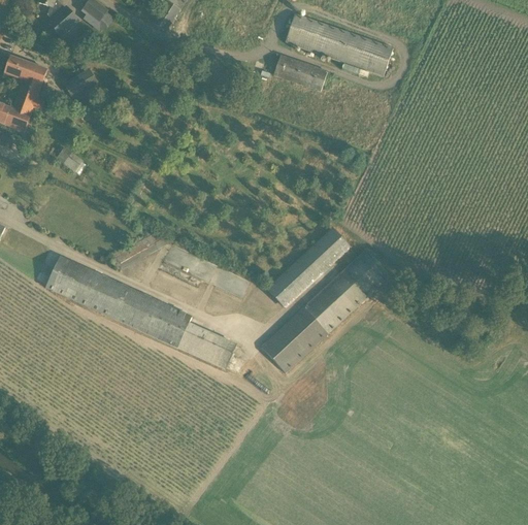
[(39,0),(39,1),(51,5),(47,13),(53,19),(48,22),(61,35),(73,24),(72,24),(68,19),(74,14),(67,6),(65,7),(60,0),(39,0)]
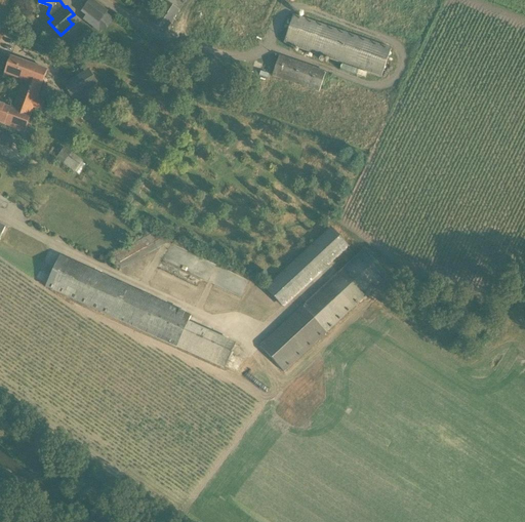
[(84,8),(101,21),(108,11),(94,0),(90,0),(84,8)]
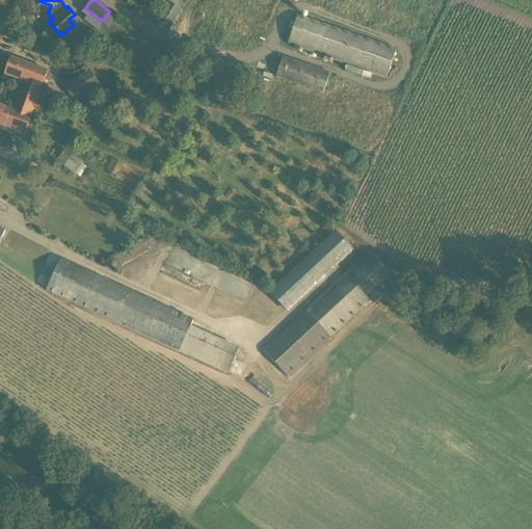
[(167,0),(154,21),(167,30),(182,8),(183,9),(188,0),(167,0)]
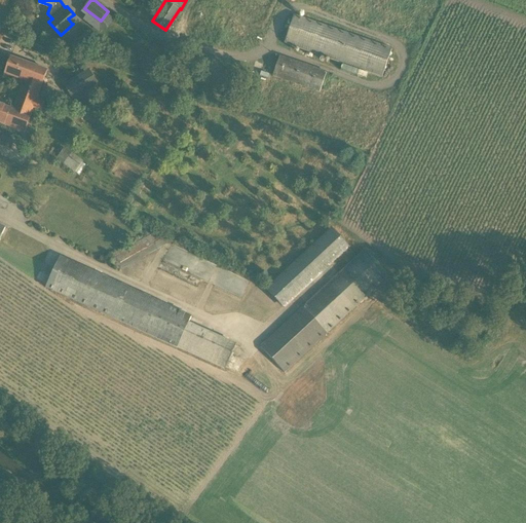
[(284,41),(381,75),(391,46),(294,12),(284,41)]
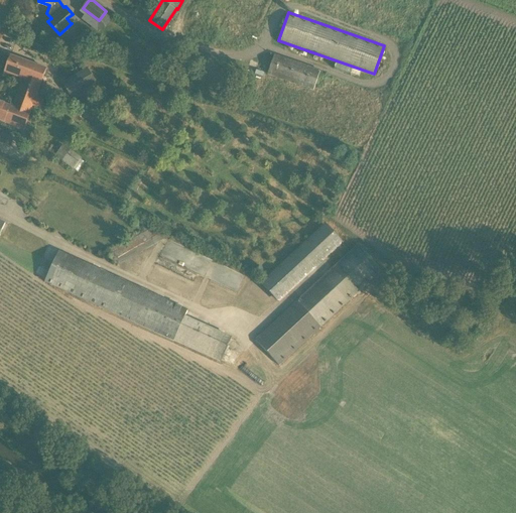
[(164,47),(153,57),(160,66),(171,56),(164,47)]
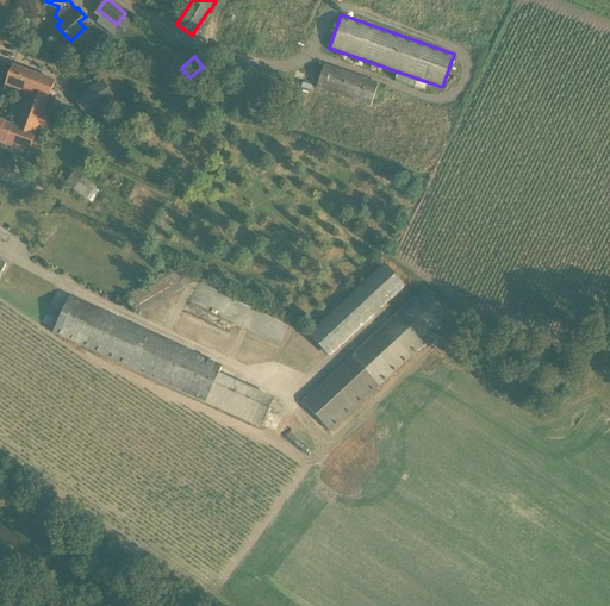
[(324,62),(319,75),(316,86),(371,105),(379,81),(324,62)]
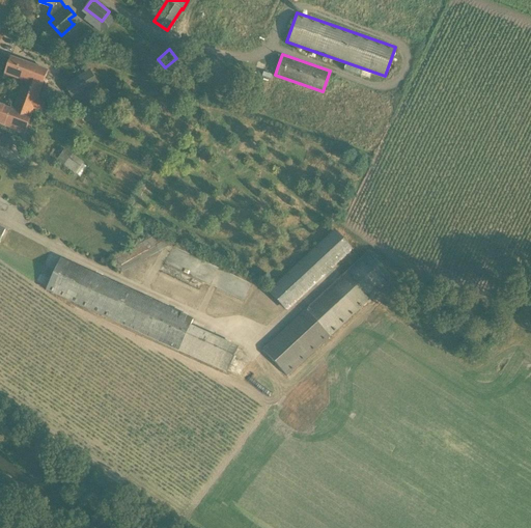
[(4,72),(24,79),(40,85),(42,85),(48,68),(10,55),(4,72)]
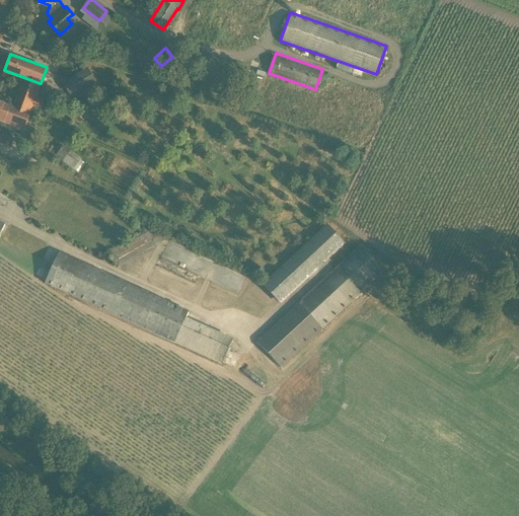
[(62,81),(68,91),(71,96),(97,81),(88,66),(62,81)]
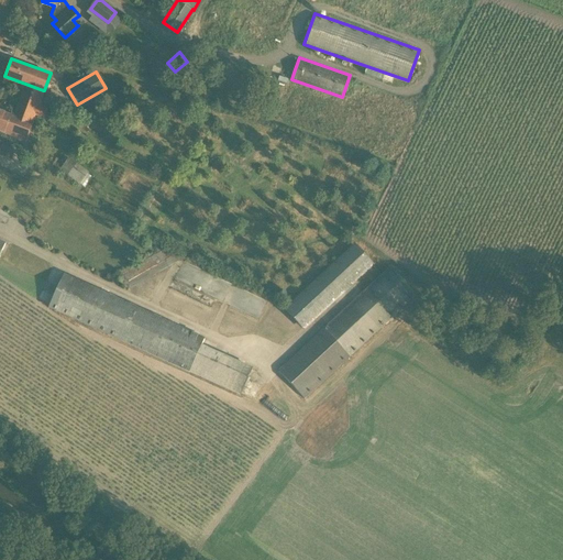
[(43,90),(25,84),(15,111),(20,112),(19,114),(33,120),(33,119),(43,90)]
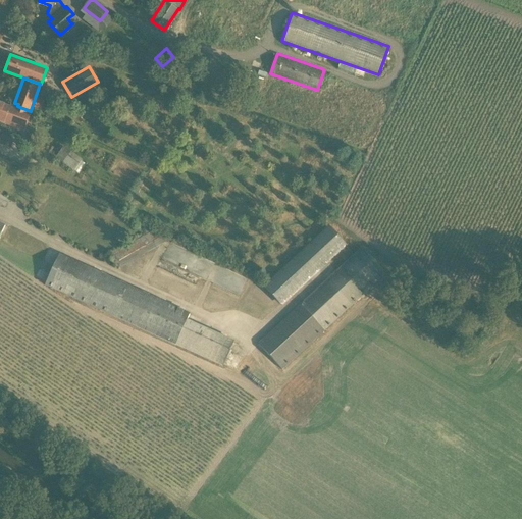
[(18,104),(14,103),(14,105),(10,103),(10,105),(0,101),(0,119),(24,130),(31,111),(17,106),(18,104)]
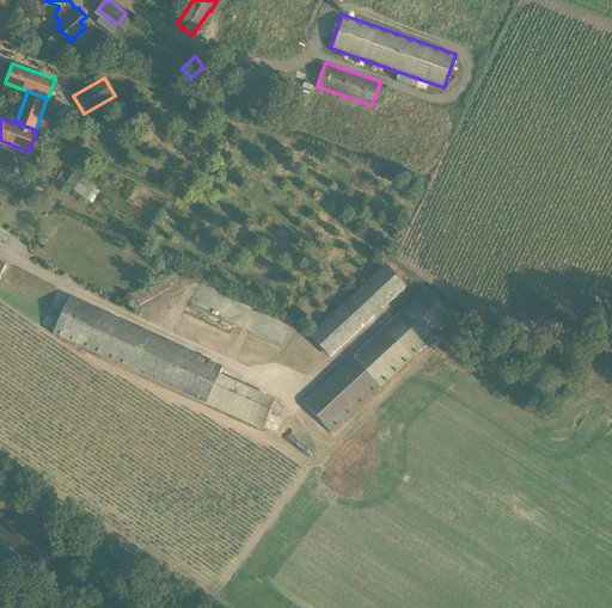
[(74,169),(66,180),(92,201),(102,189),(74,169)]
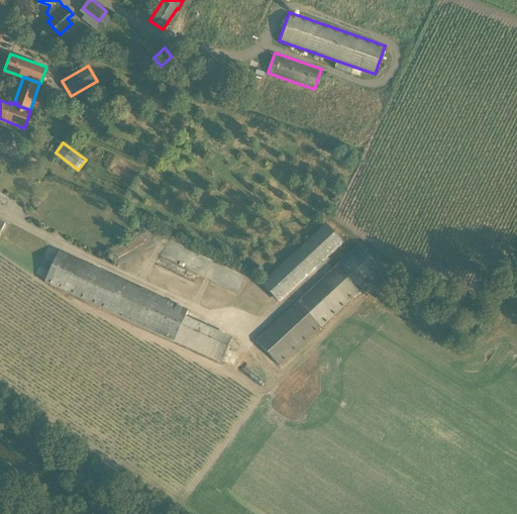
[(280,301),(344,241),(326,222),(262,282),(280,301)]
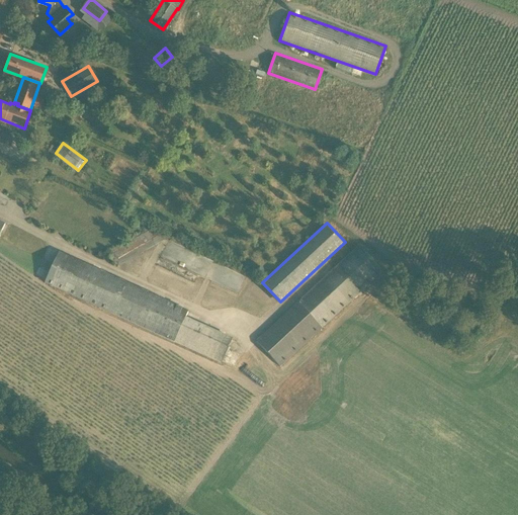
[(359,243),(358,243),(256,339),(280,365),(383,269),(359,243)]
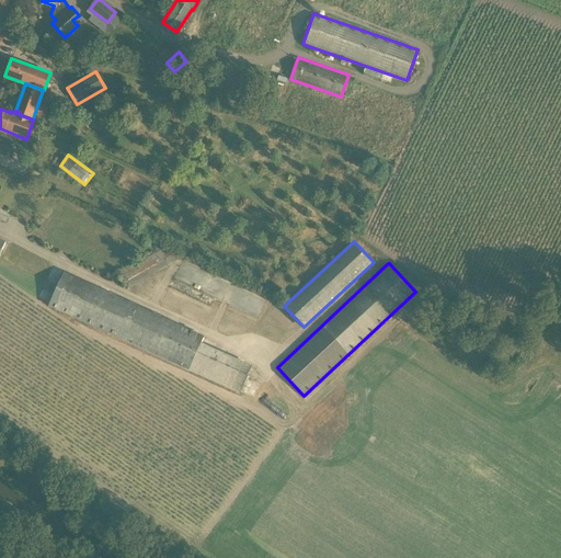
[(239,391),(251,366),(252,365),(202,342),(204,334),(64,271),(48,305),(239,391)]
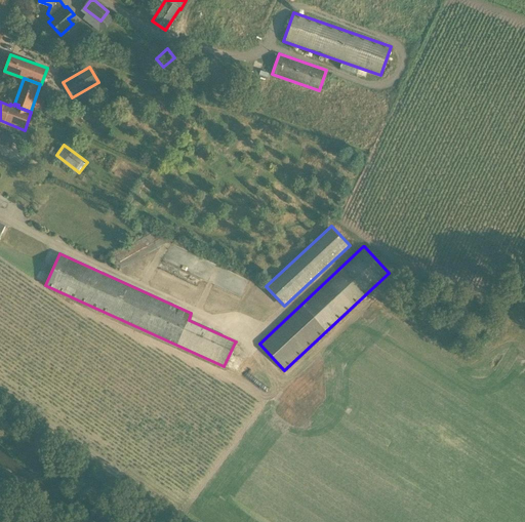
[(33,469),(40,458),(38,458),(33,467),(16,456),(1,442),(0,440),(0,442),(0,443),(15,457),(33,469)]
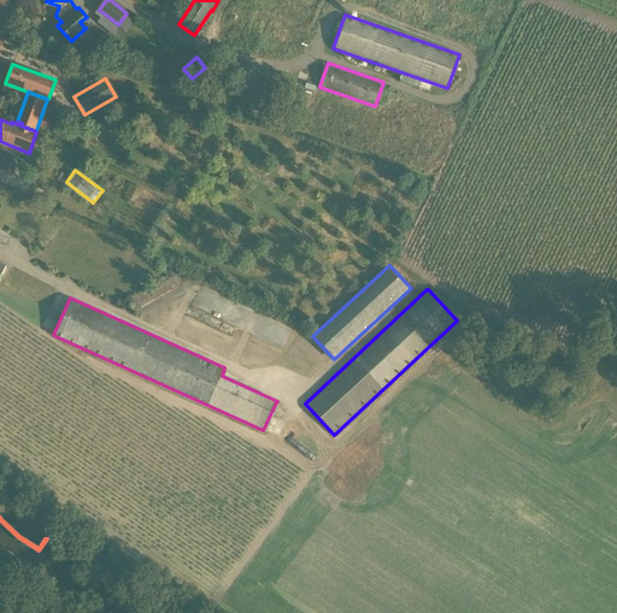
[(28,564),(22,575),(23,575),(30,563),(10,549),(0,544),(0,547),(10,550),(28,564)]
